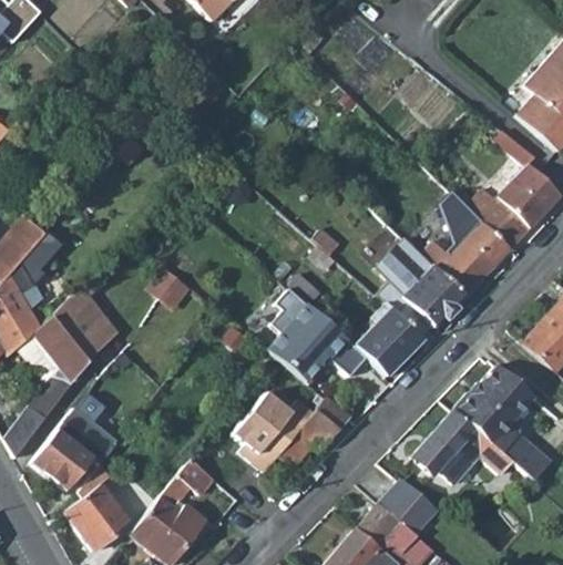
[(3,0),(13,10),(24,0),(3,0)]
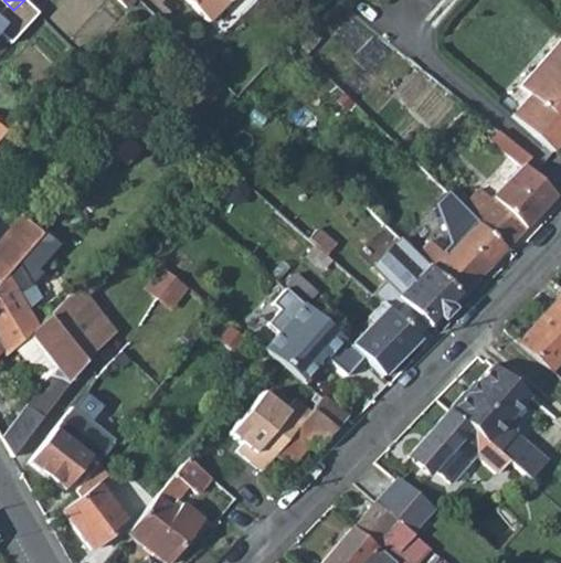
[(118,6),(125,12),(135,0),(123,0),(118,6)]
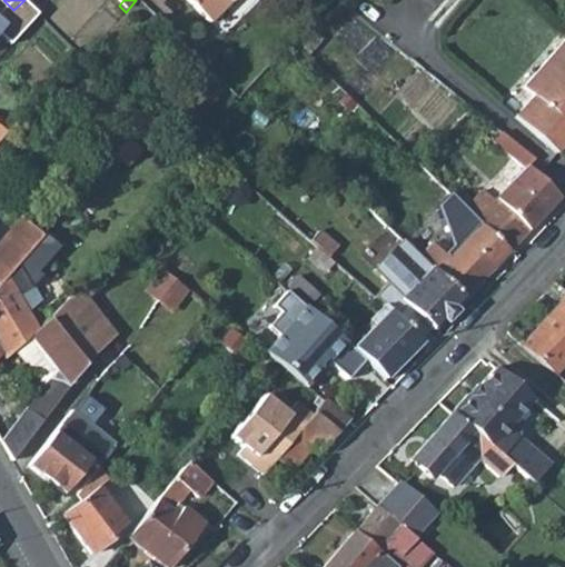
[(190,0),(211,21),(234,0),(190,0)]
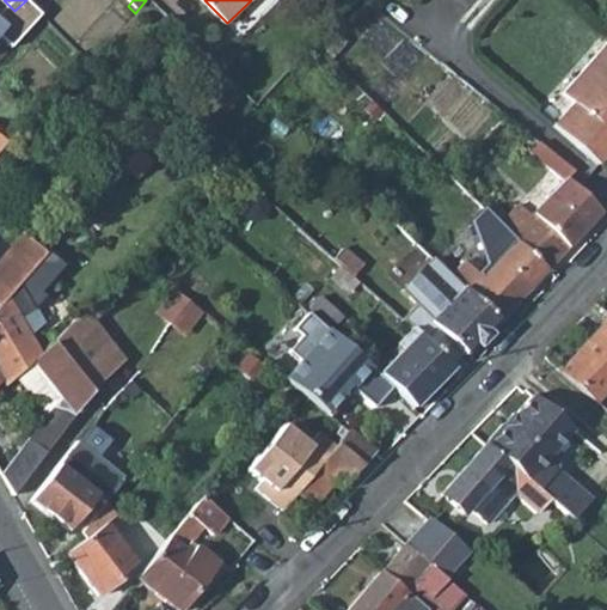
[(128,6),(120,16),(126,22),(135,13),(128,6)]
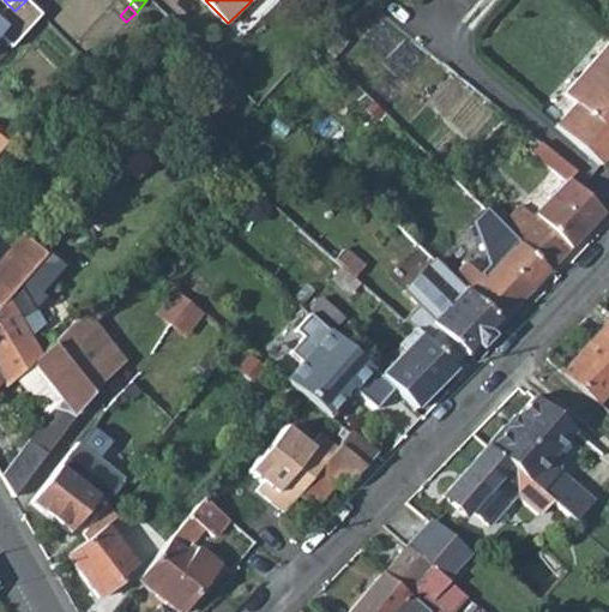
[(608,46),(566,94),(579,106),(560,127),(602,166),(608,159),(608,46)]
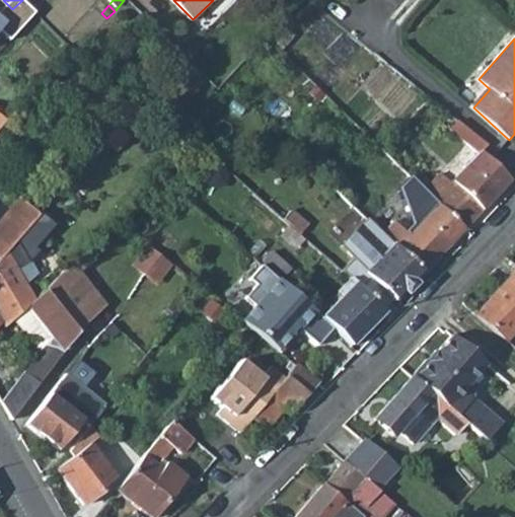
[(117,86),(122,82),(116,77),(112,81),(117,86)]
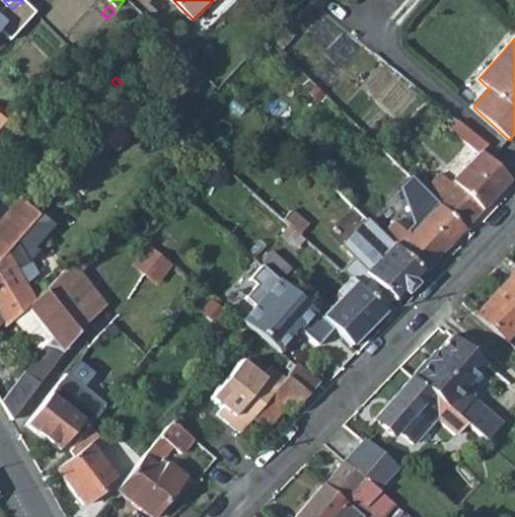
[(481,152),(436,198),(465,225),(510,179),(483,152),(490,145),(456,117),(449,124),(453,127),(452,129),(481,152)]
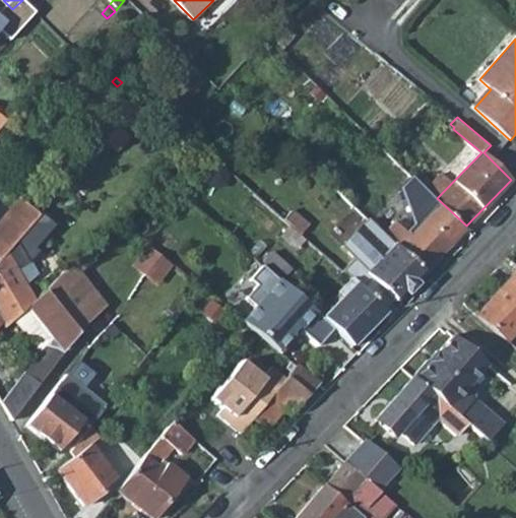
[(119,124),(106,138),(119,150),(132,136),(119,124)]
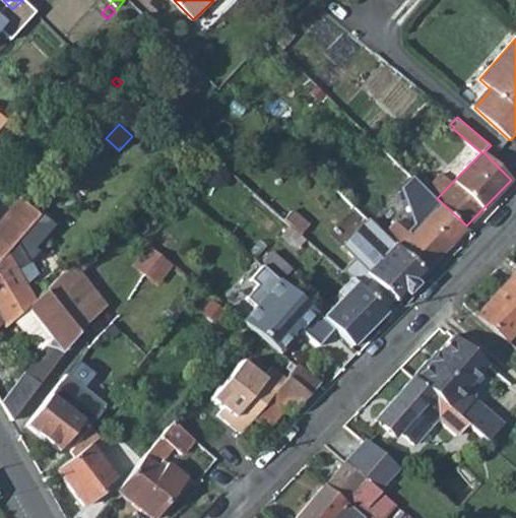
[(420,209),(404,225),(399,219),(386,234),(425,271),(467,228),(467,227),(466,225),(437,198),(408,170),(394,185),(420,209)]
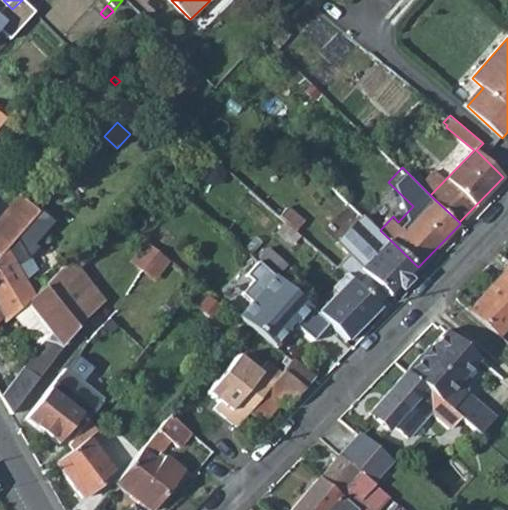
[(336,187),(319,206),(347,234),(356,225),(365,216),(359,209),(336,187)]
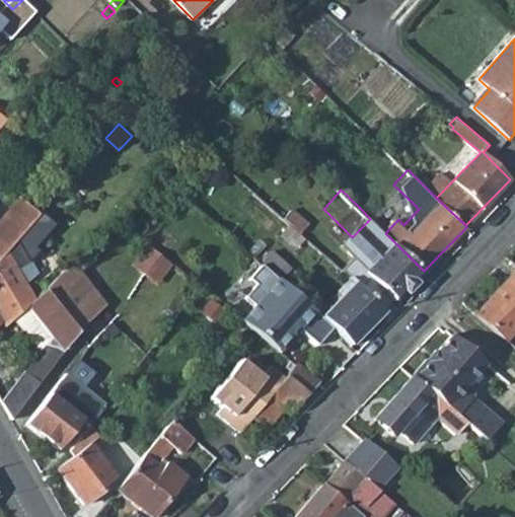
[(39,215),(23,201),(0,225),(0,238),(22,215),(31,224),(34,221),(39,215)]
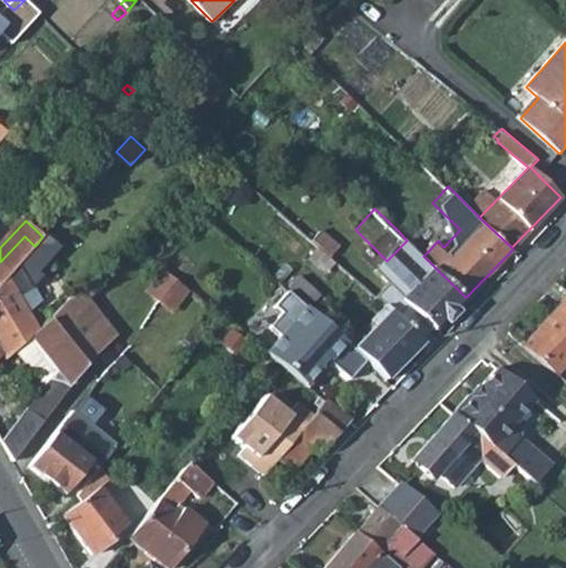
[(330,254),(340,244),(323,228),(313,240),(330,254)]
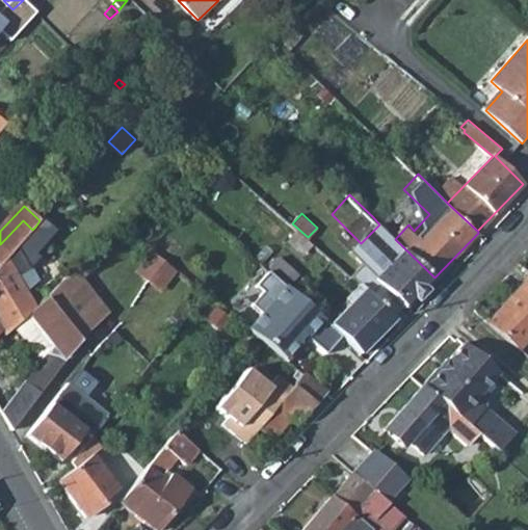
[(0,266),(19,245),(32,230),(23,220),(0,244),(0,266)]
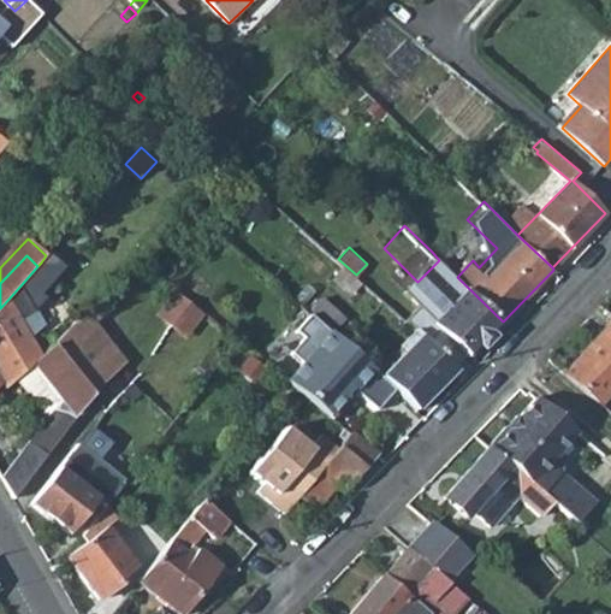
[(428,271),(457,300),(437,323),(472,354),(503,322),(457,277),(450,270),(439,260),(428,271)]
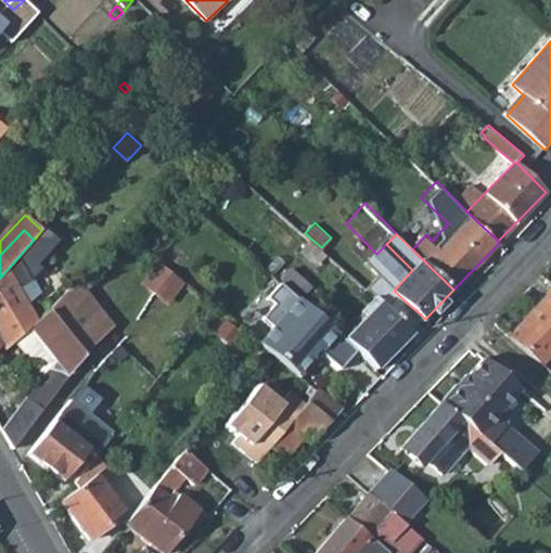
[(20,256),(0,278),(0,348),(2,346),(5,350),(11,346),(16,342),(50,308),(51,308),(20,256)]
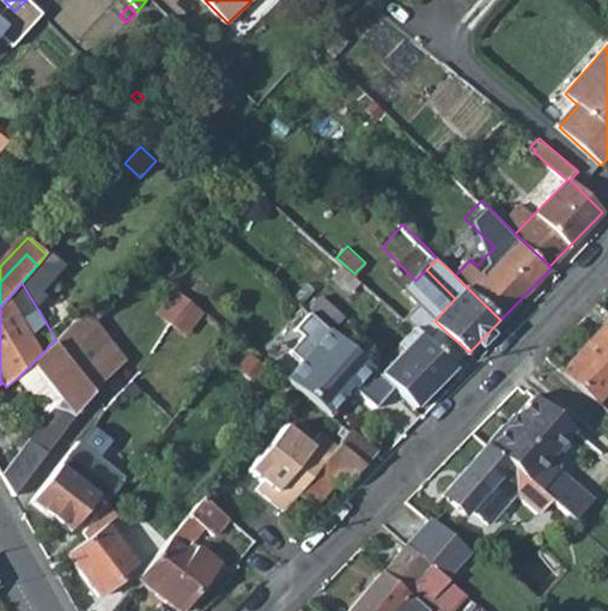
[(187,334),(205,310),(177,288),(158,312),(187,334)]
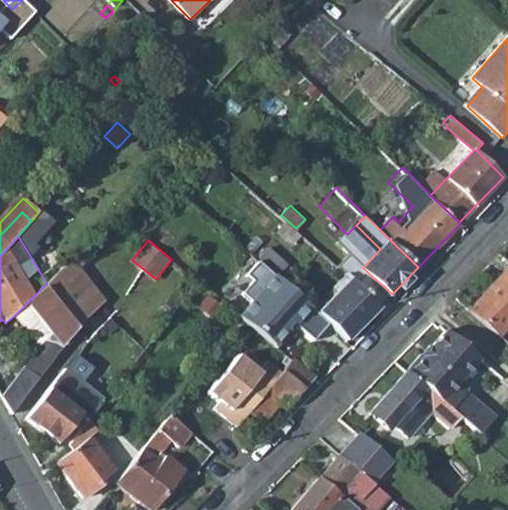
[(100,271),(82,246),(82,247),(70,259),(88,281),(100,271)]
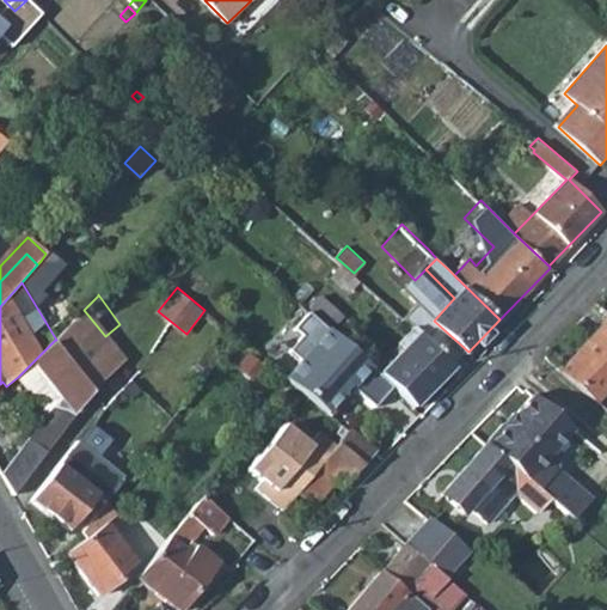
[(332,325),(342,315),(320,296),(311,306),(332,325)]
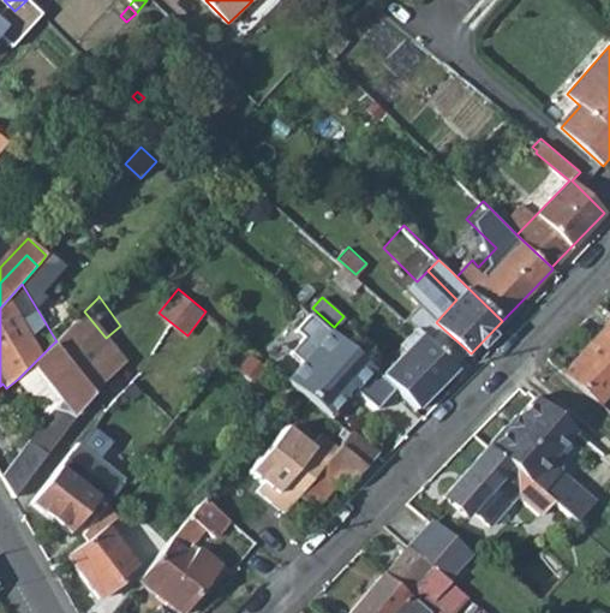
[(93,392),(126,363),(106,338),(84,311),(84,313),(57,341),(55,341),(93,392)]
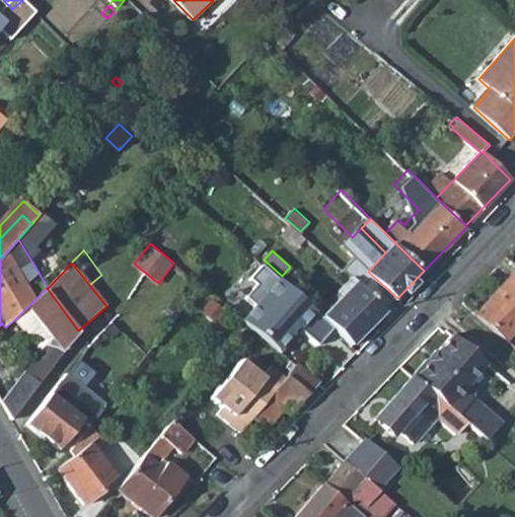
[(319,344),(335,325),(323,315),(322,316),(262,263),(249,276),(256,282),(245,296),(255,304),(242,319),(247,324),(282,353),(296,336),(292,331),(297,325),(302,329),(319,344)]
